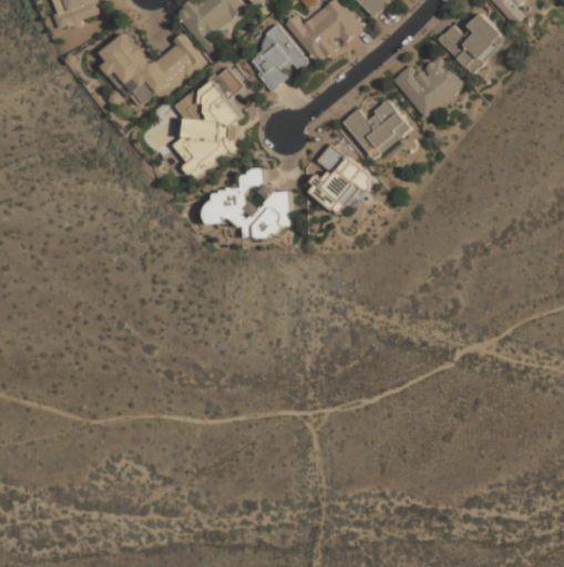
[(48,0),(61,30),(102,13),(95,0),(48,0)]
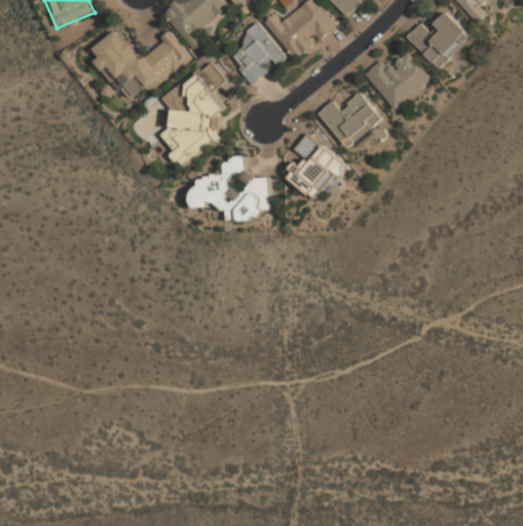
[(227,7),(220,0),(175,0),(159,13),(191,50),(203,40),(196,33),(227,7)]
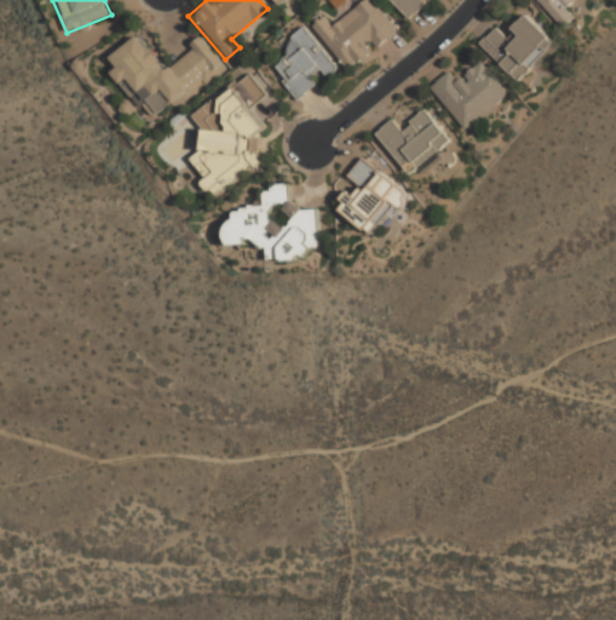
[(363,0),(328,26),(320,15),(308,23),(343,73),(397,34),(373,0),(363,0)]
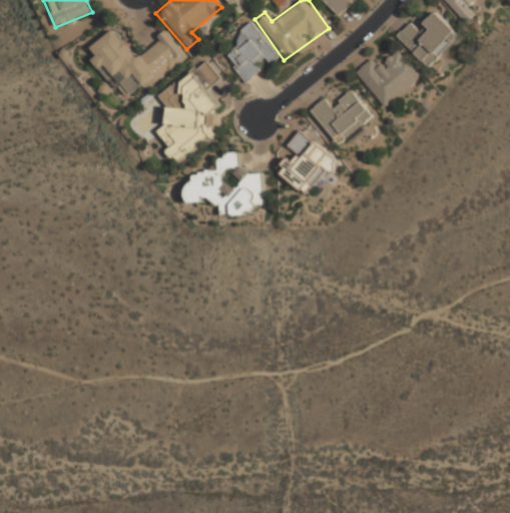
[(355,0),(321,0),(338,17),(355,0)]
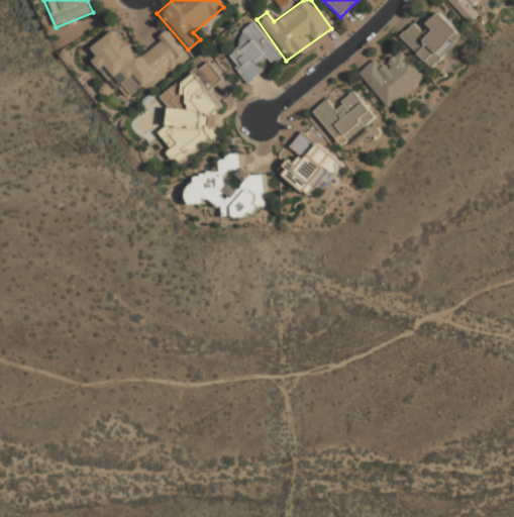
[(444,0),(459,17),(480,0),(444,0)]
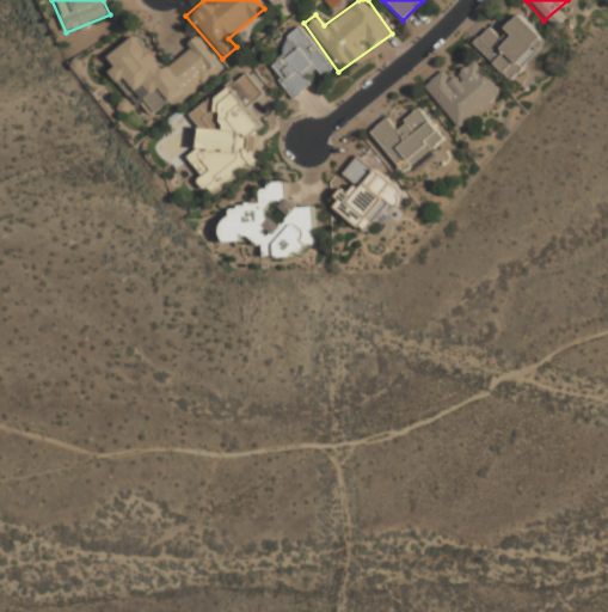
[(517,14),(497,36),(487,26),(471,43),(509,81),(547,44),(517,14)]
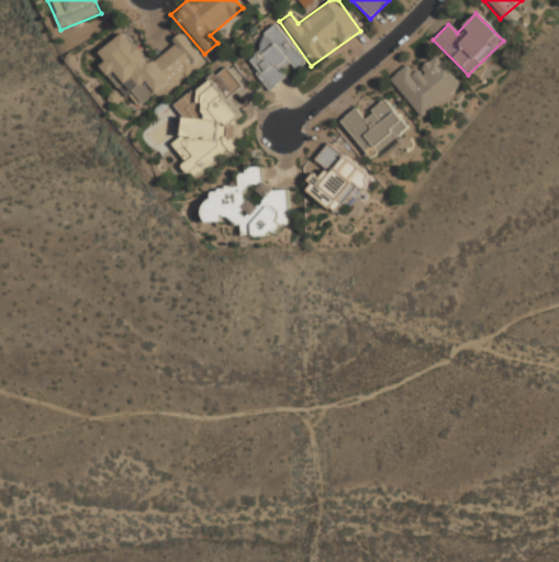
[(267,92),(284,79),(279,72),(289,65),(294,71),(304,64),(275,24),(255,40),(263,48),(245,63),(267,92)]
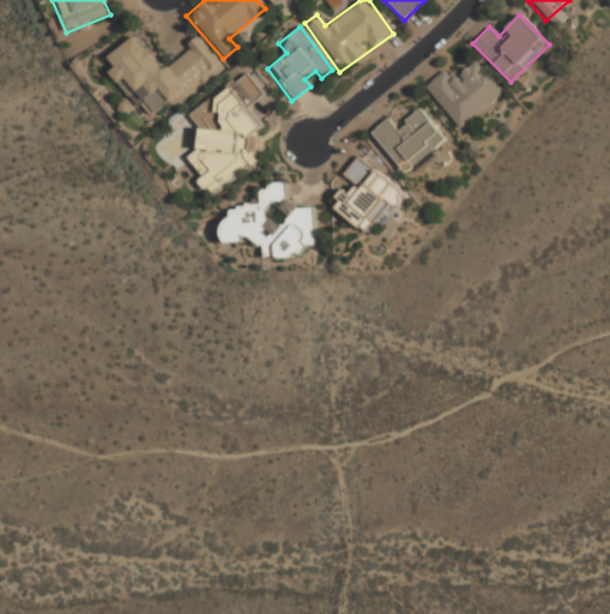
[(155,114),(221,68),(200,40),(161,67),(138,35),(102,60),(128,97),(139,90),(155,114)]
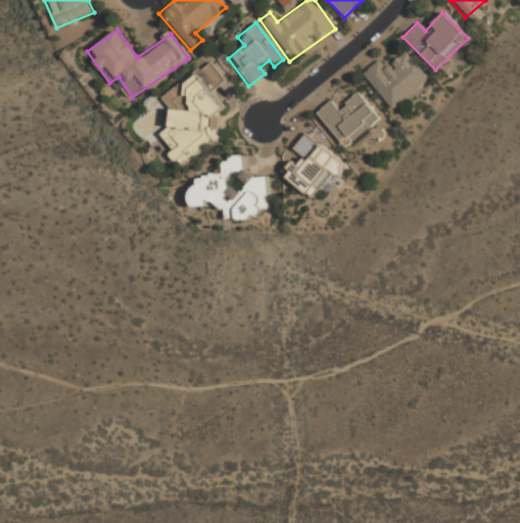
[(383,66),(378,59),(362,72),(389,111),(429,84),(406,51),(383,66)]
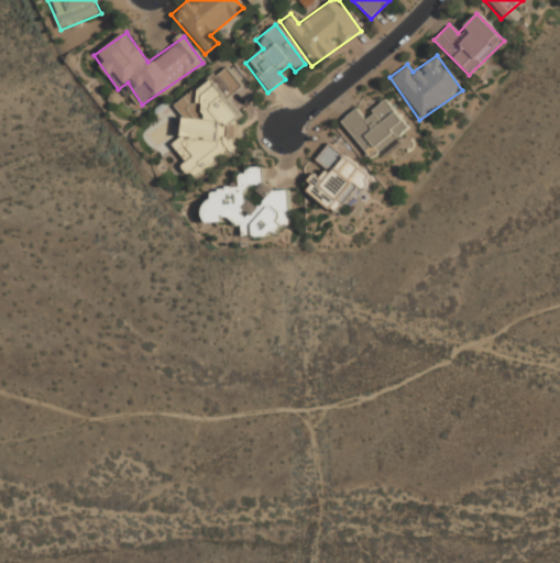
[(240,146),(229,130),(239,119),(226,98),(238,90),(240,87),(233,76),(223,67),(210,81),(208,84),(195,98),(204,112),(191,120),(171,143),(176,152),(186,161),(182,166),(183,168),(191,177),(240,146)]
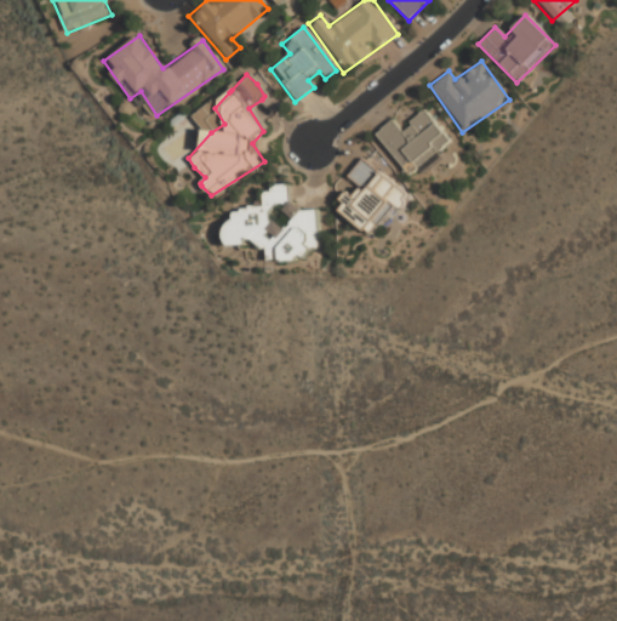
[(194,129),(222,130),(223,114),(216,114),(216,104),(195,103),(194,129)]
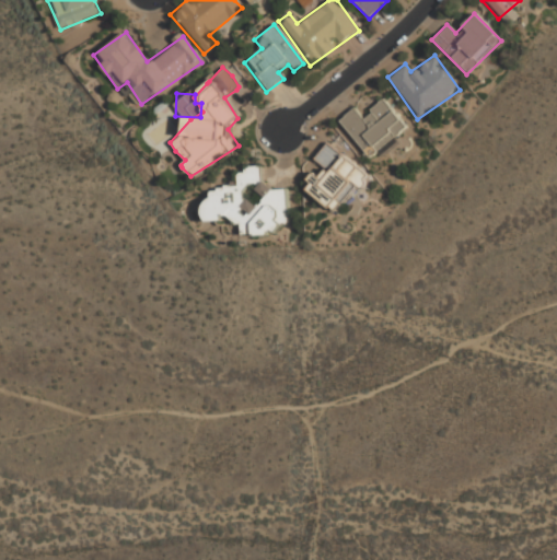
[(337,121),(369,159),(406,128),(382,98),(361,116),(354,107),(337,121)]
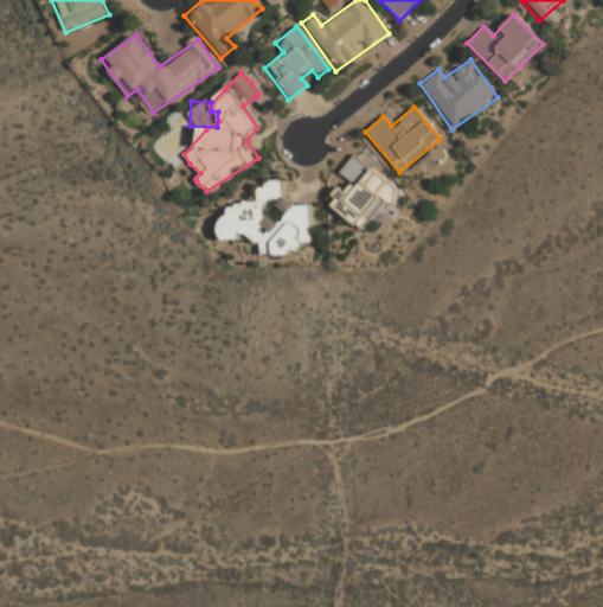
[(331,205),(364,230),(395,189),(351,155),(338,173),(348,181),(331,205)]
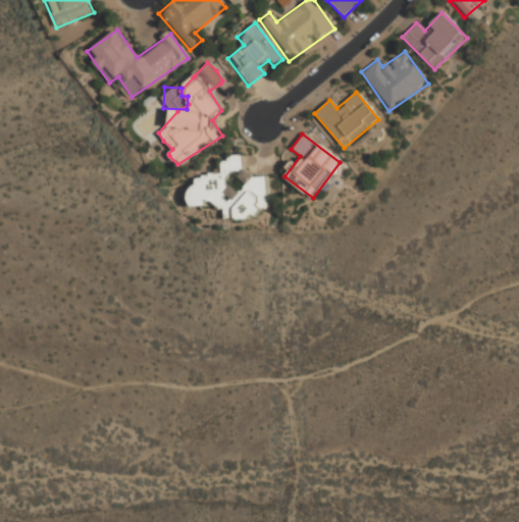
[(188,174),(188,206),(223,206),(223,218),(257,219),(257,210),(266,210),(266,176),(244,176),(244,157),(219,157),(219,174),(188,174)]
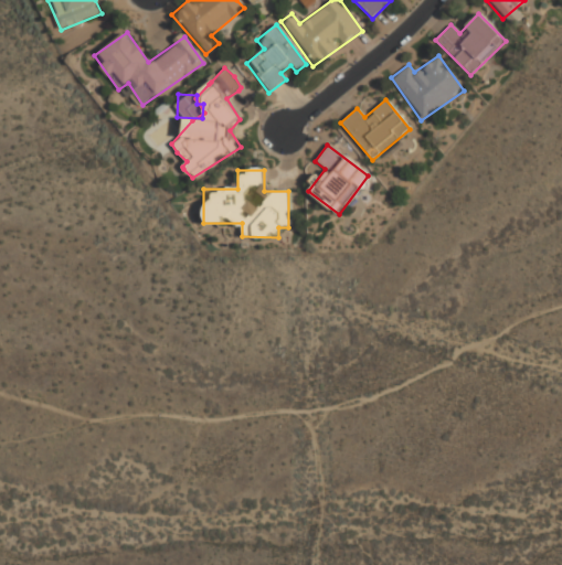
All buildings are outlined.
